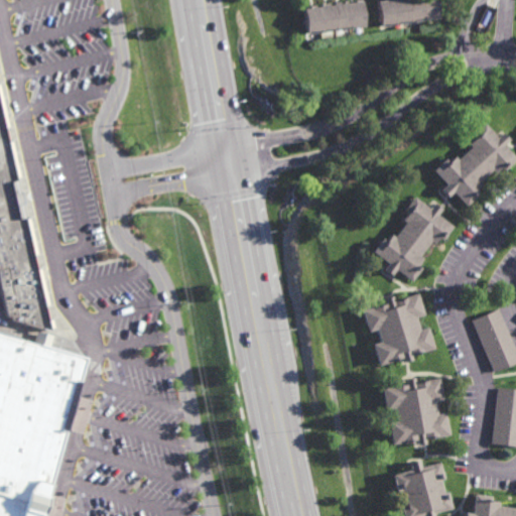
[(364,0),(366,22),(306,30),(304,7),(331,4),(331,7),(336,7),(336,3),(364,0)]
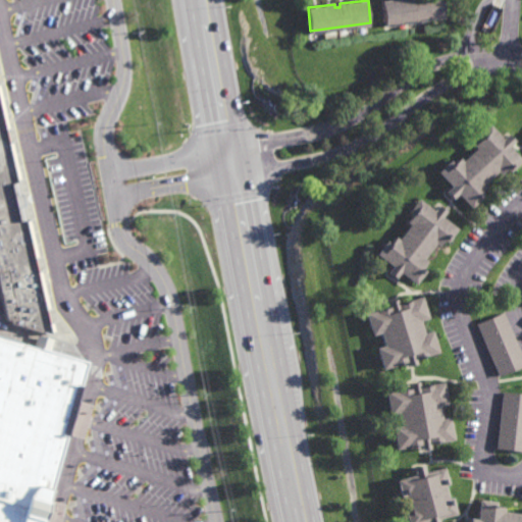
[(444,0),(447,16),(386,24),(383,1),(389,0),(444,0)]
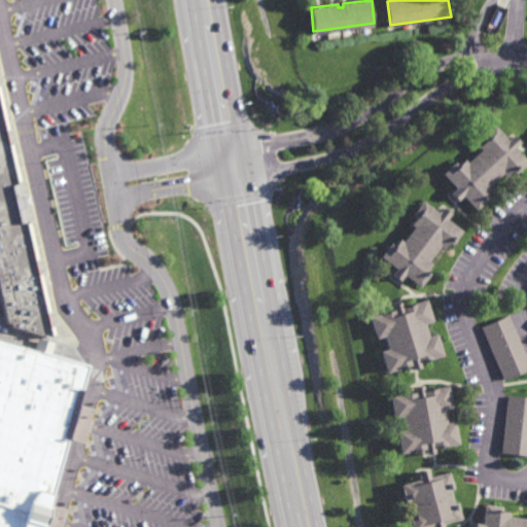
[(7,325),(0,294),(0,91),(22,180),(16,182),(20,195),(23,194),(26,208),(23,208),(26,221),(30,220),(57,335),(51,337),(7,325)]
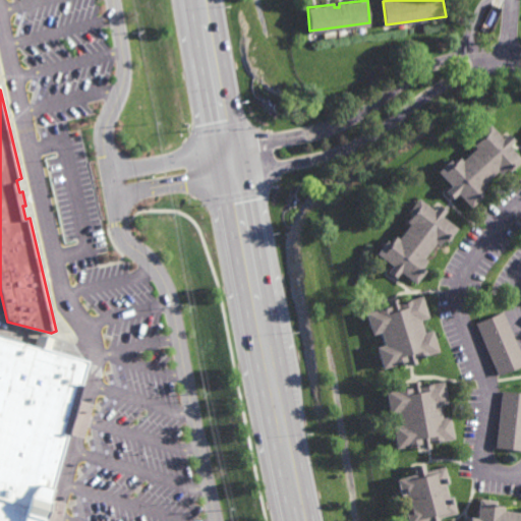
[(500,135),(505,130),(512,137),(505,143),(519,158),(507,170),(504,167),(498,172),(495,169),(481,182),(484,185),(478,192),(481,194),(469,207),(457,192),(451,197),(445,190),(451,184),(439,171),(451,159),(454,162),(460,156),(462,158),(473,147),(470,141),(476,136),(473,133),(485,121),(500,135)]
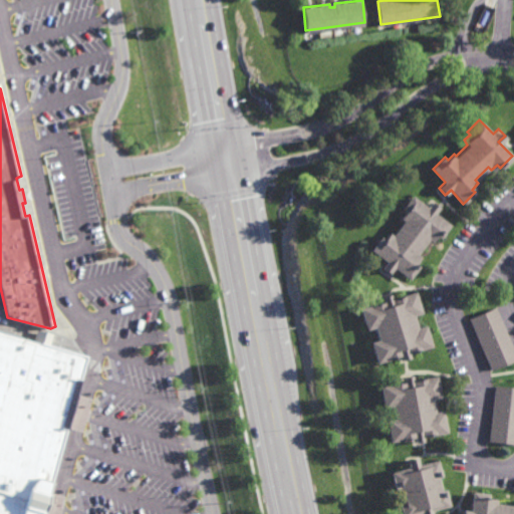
[(429,206),(434,200),(442,206),(437,212),(452,224),(442,237),(439,235),(434,241),(430,238),(419,253),(422,255),(416,263),(420,266),(410,279),(395,267),(390,274),(381,268),(387,261),(372,249),(381,236),(386,239),(391,232),(394,234),(405,220),(401,216),(406,210),(403,208),(414,194),(429,206)]
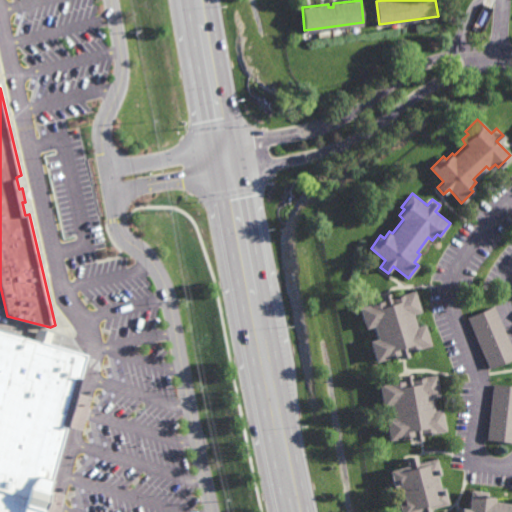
[(416,312),(409,314),(413,328),(422,326),(427,346),(403,352),(405,358),(397,360),(396,355),(391,357),(392,359),(373,364),(367,342),(374,340),(371,327),(361,329),(356,308),(379,302),(377,297),(386,295),(387,299),(412,293),(416,312)]
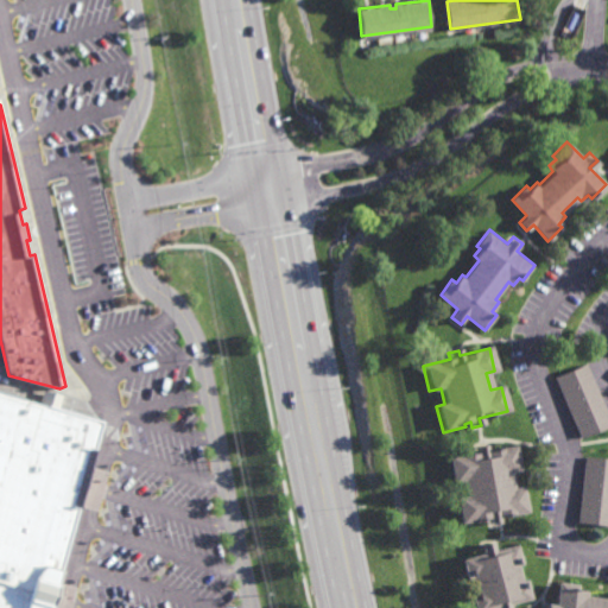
[(607,416),(607,425),(581,438),(580,438),(553,378),(587,363),(607,416)]
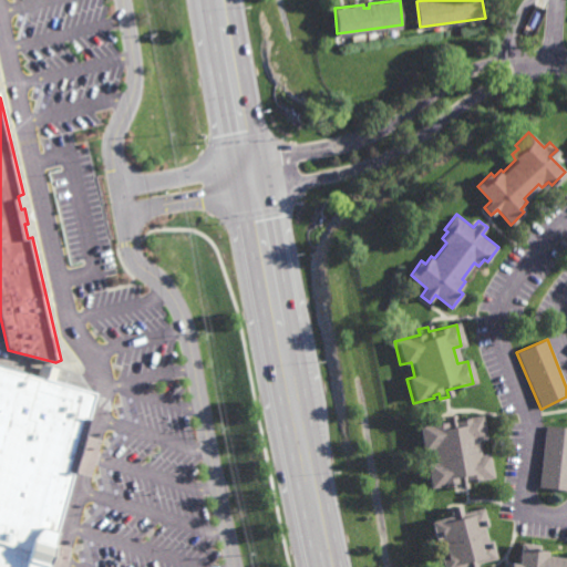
[(0,566),(0,364),(88,390),(70,452),(78,455),(45,566),(0,566)]
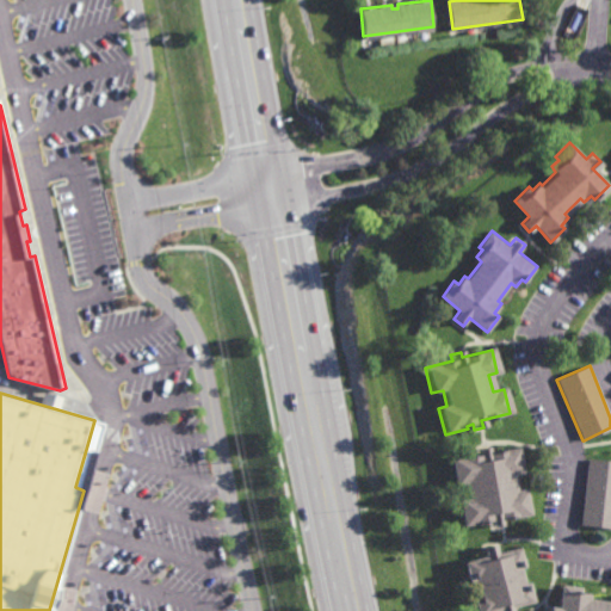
[(488,451),(518,446),(522,473),(512,475),(514,491),(523,489),(526,514),(500,519),(501,525),(491,526),(489,520),(461,525),(456,500),(466,499),(463,482),(452,485),(449,458),(477,454),(477,448),(487,446),(488,451)]
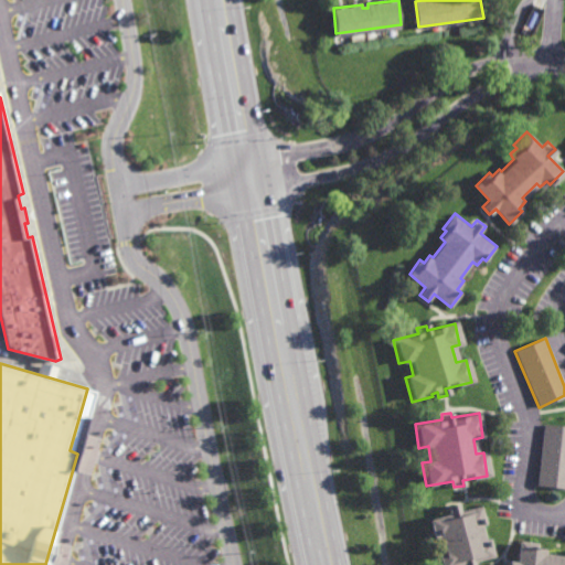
[(543,424),(564,426),(564,488),(536,486),(543,424)]
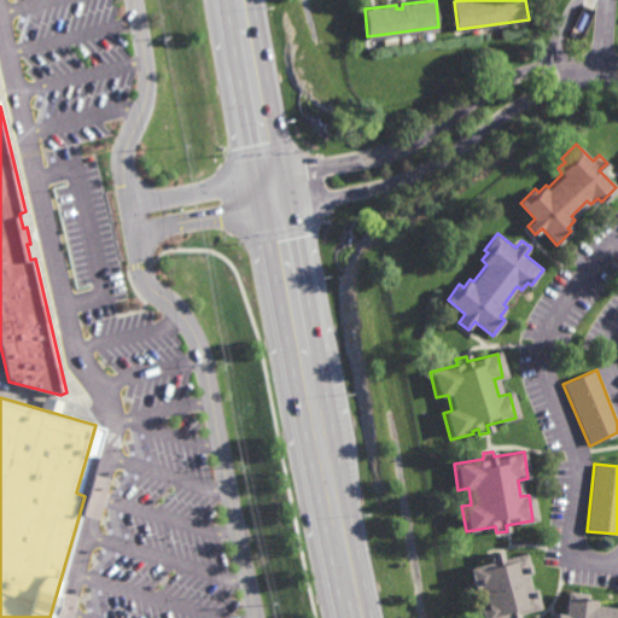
[(503,560),(526,554),(531,573),(528,575),(530,588),(532,588),(537,608),(516,613),(517,617),(482,617),(479,605),(483,604),(479,587),(474,588),(470,569),(493,564),(490,554),(502,552),(503,560)]
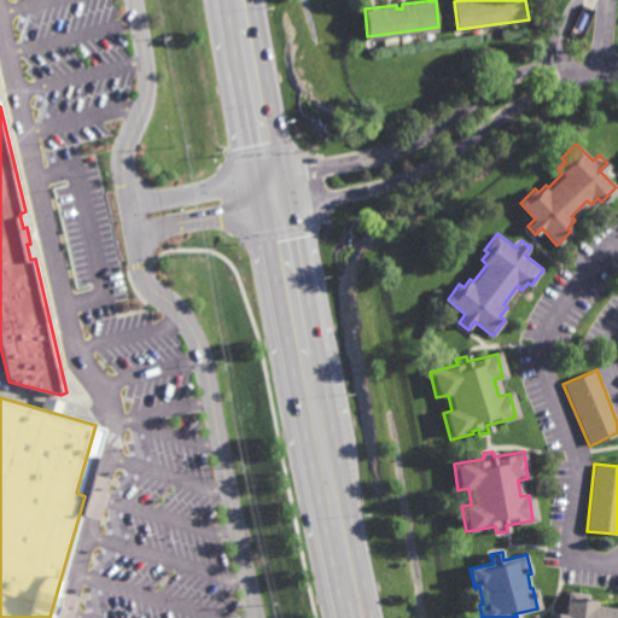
[(617,607),(617,602),(617,617),(552,617),(553,613),(563,614),(566,590),(586,593),(584,599),(595,600),(594,605),(617,607)]
